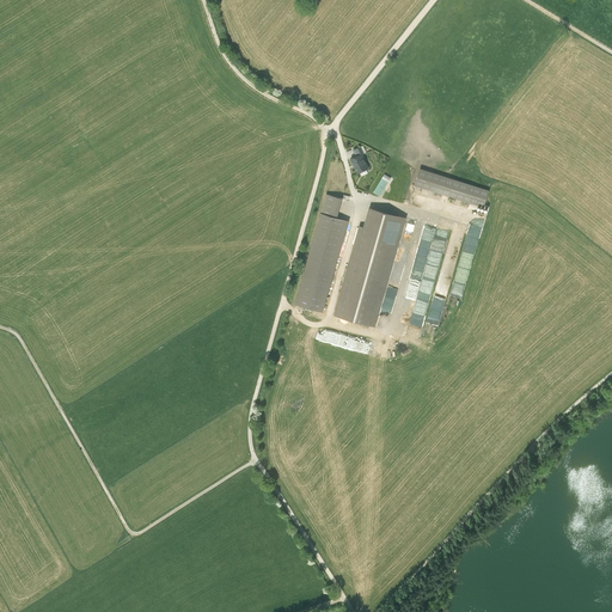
[(357,146),(348,150),(357,175),(367,171),(357,146)]
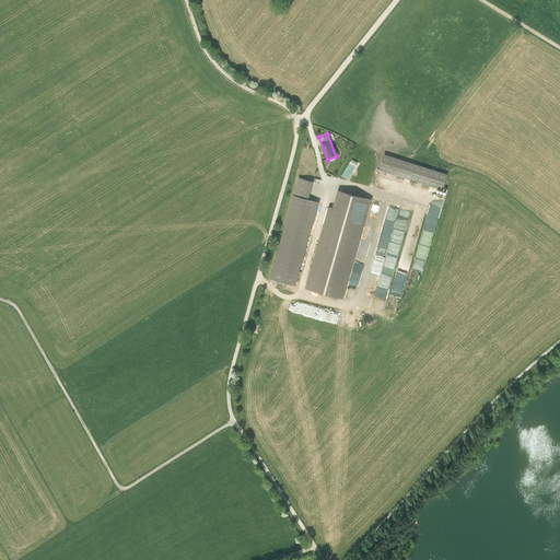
[(384,155),(378,171),(443,190),(447,175),(384,155)]
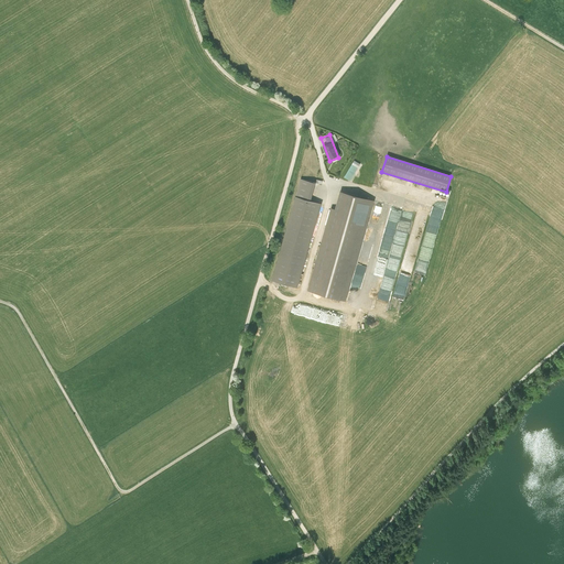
[(350,181),(360,163),(355,160),(344,176),(350,181)]
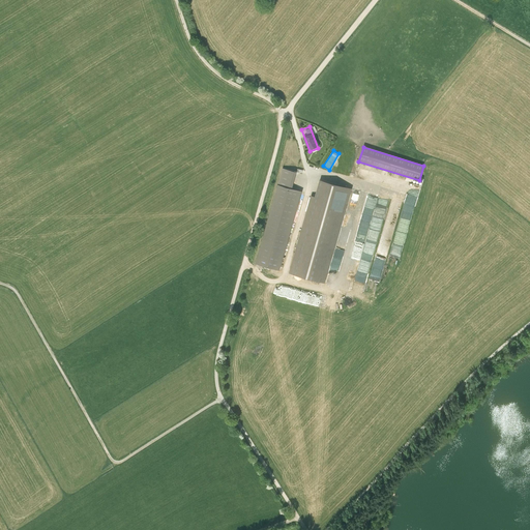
[(323,166),(331,153),(328,151),(321,165),(323,166)]
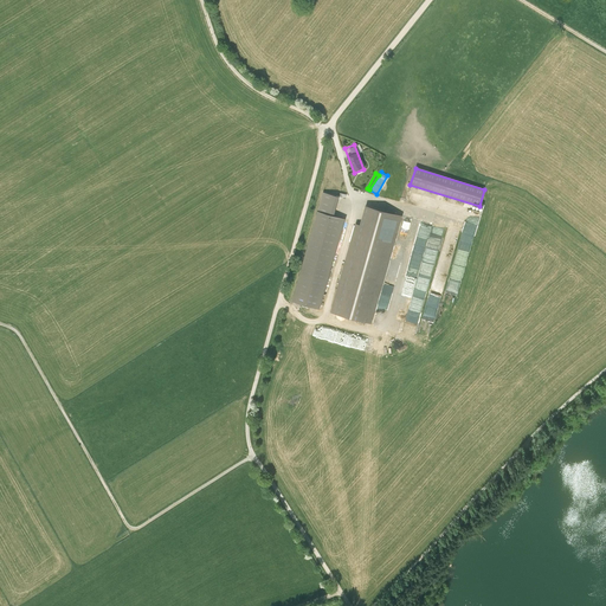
[(324,192),(318,211),(334,216),(339,197),(324,192)]
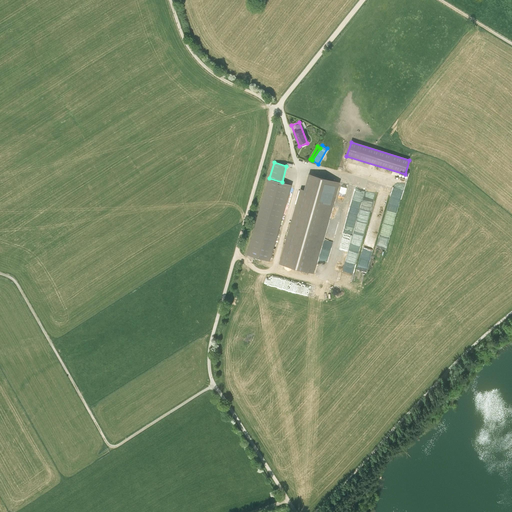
[(314,274),(340,183),(309,174),(304,190),(300,189),(279,265),(314,274)]
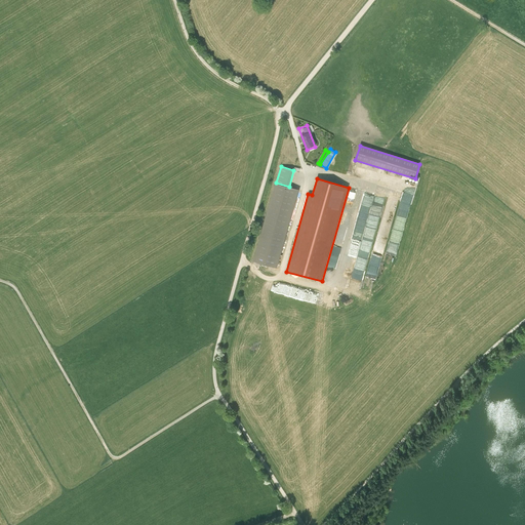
[(299,189),(289,187),(276,183),(254,260),(277,267),(299,189)]
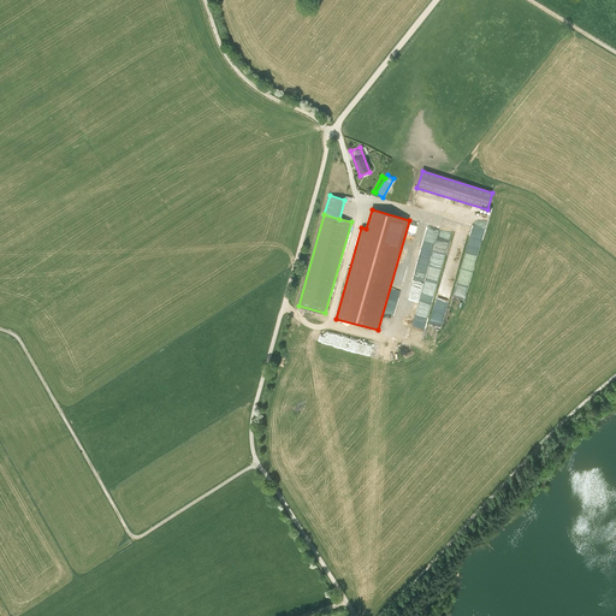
[(408,259),(409,253),(403,250),(400,265),(406,266),(408,259)]
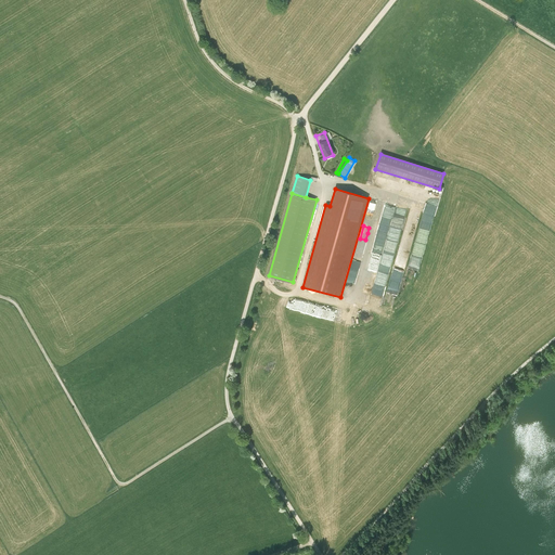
[(398,296),(403,270),(401,269),(400,273),(392,271),(388,293),(398,296)]
